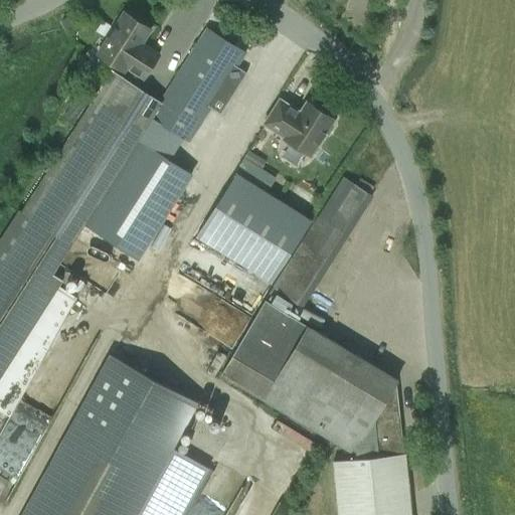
[(125,11),(98,53),(125,70),(128,66),(145,77),(160,53),(143,42),(152,28),(125,11)]
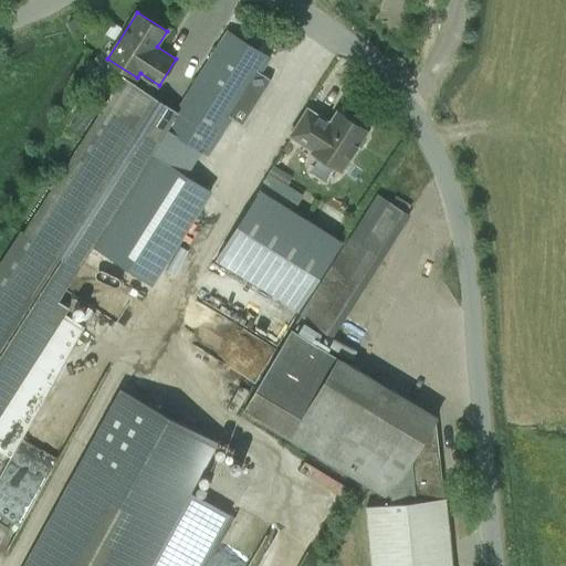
[(73,33),(86,25),(81,16),(67,23),(73,33)]
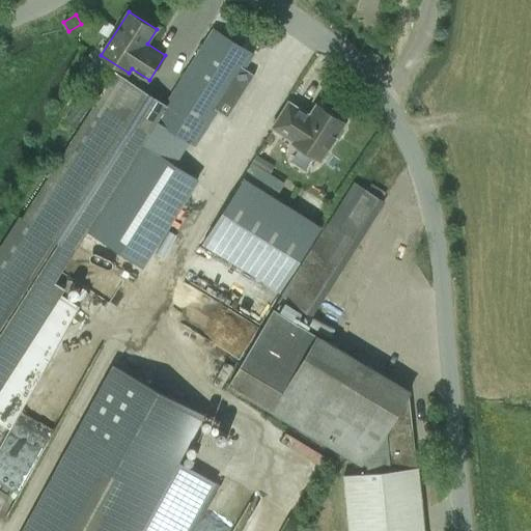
[(106,22),(100,32),(108,37),(114,27),(106,22)]
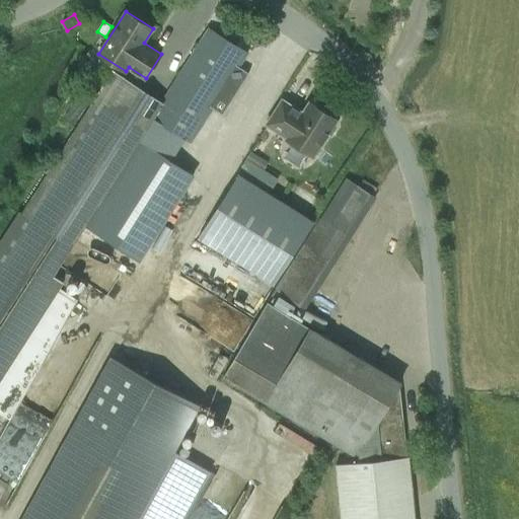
[(115,71),(0,247),(0,410),(11,418),(78,297),(61,286),(64,280),(54,274),(85,224),(139,258),(194,173),(170,159),(183,138),(191,142),(212,107),(222,114),(248,73),(238,67),(247,53),(209,28),(162,101),(115,71)]
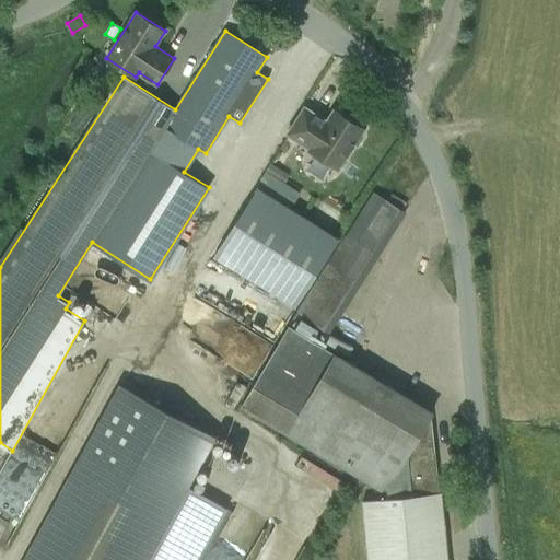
[(304,108),(288,133),(310,148),(308,150),(338,168),(353,146),(357,144),(362,136),(361,131),(363,129),(334,111),(326,121),(304,108)]
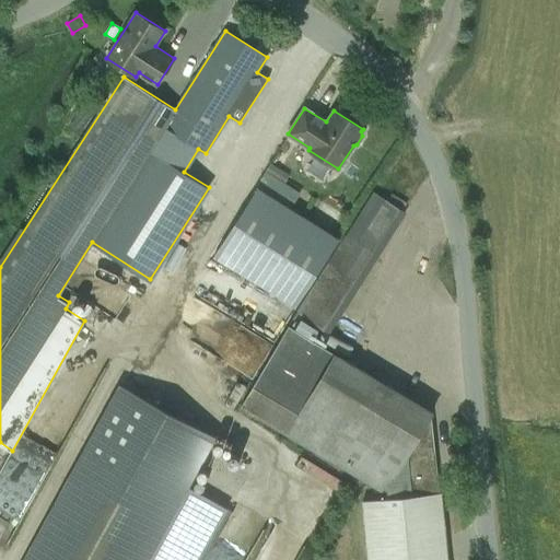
[(270,164),(266,171),(284,183),(289,175),(270,164)]
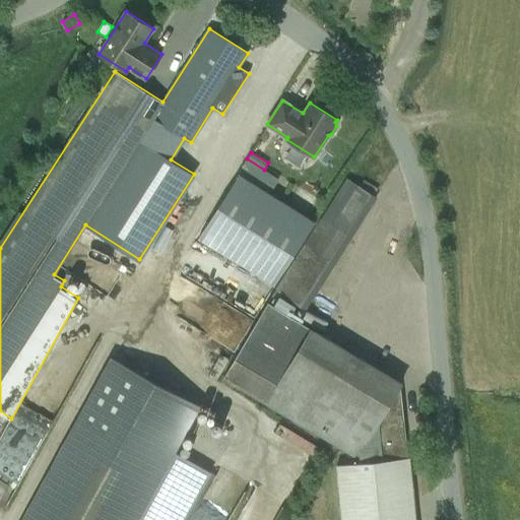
[(240,175),(199,239),(275,285),(315,221),(270,194),(279,180),(248,160),(240,175)]
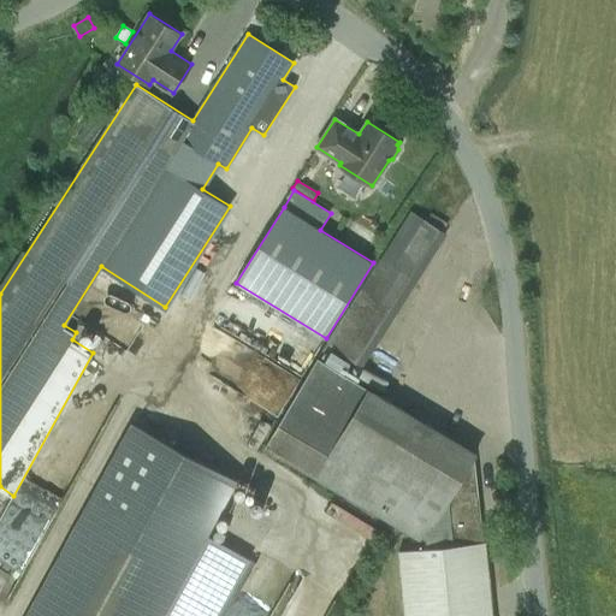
[(363,368),(446,235),(410,212),(327,345),(363,368)]
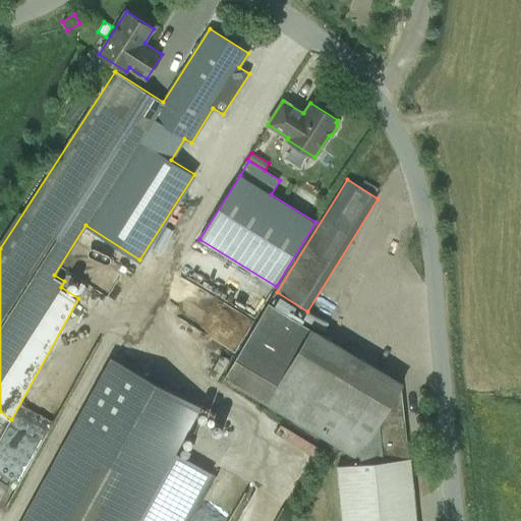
[(280,298),(274,307),(290,316),(296,307),(280,298)]
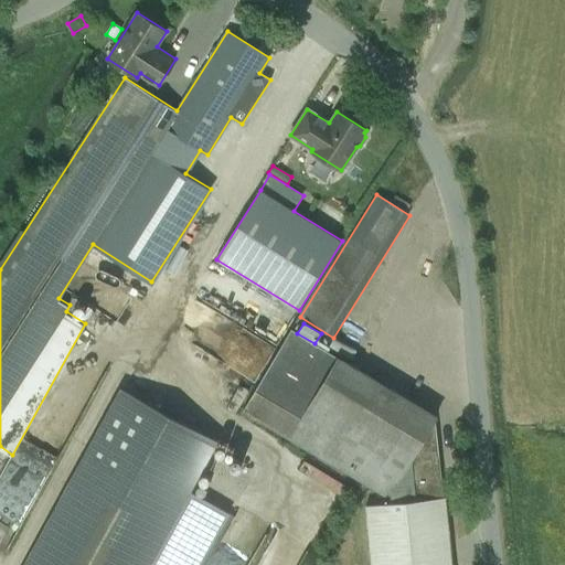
[(291,330),(244,411),(369,486),(385,497),(381,504),(366,505),(371,550),(449,541),(445,498),(443,498),(437,447),(424,438),(438,417),(315,343),(297,333),(291,330)]
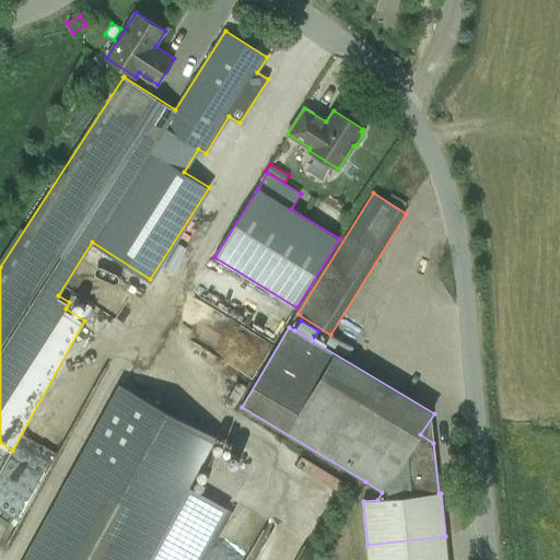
[(324,331),(317,342),(345,359),(351,348),(324,331)]
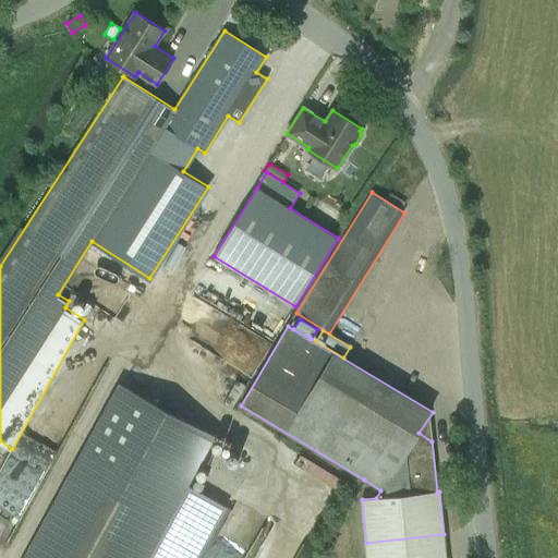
[(118,384),(22,557),(192,557),(222,505),(187,485),(214,437),(118,384)]
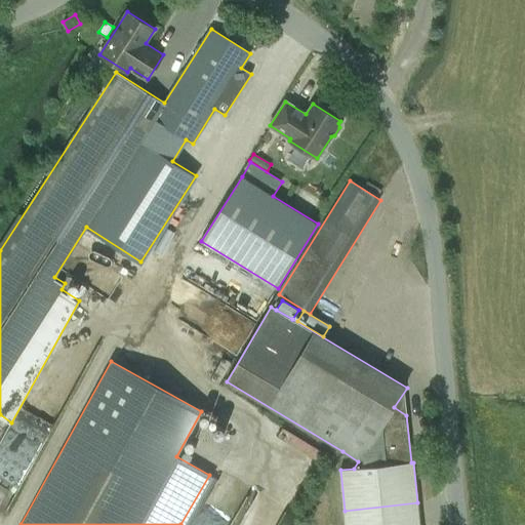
[(419,524),(419,523),(417,502),(345,511),(346,524),(419,524)]
